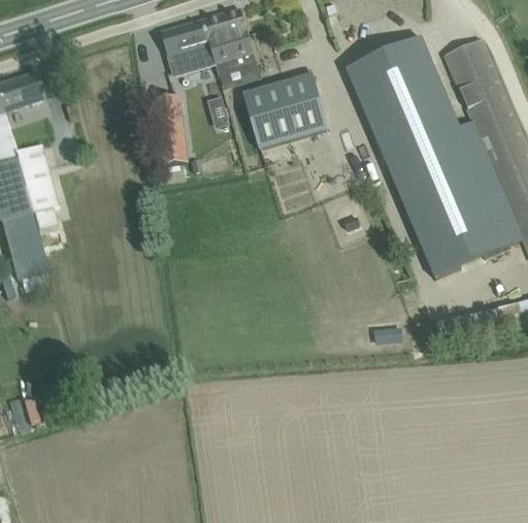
[(240,7),(204,18),(217,61),(225,59),(228,68),(256,60),(254,51),(241,7),(240,7)]
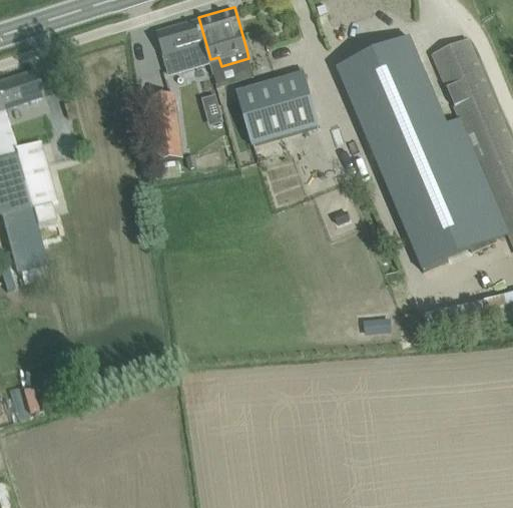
[(198,17),(156,29),(163,55),(167,68),(181,64),(182,67),(210,59),(198,17)]
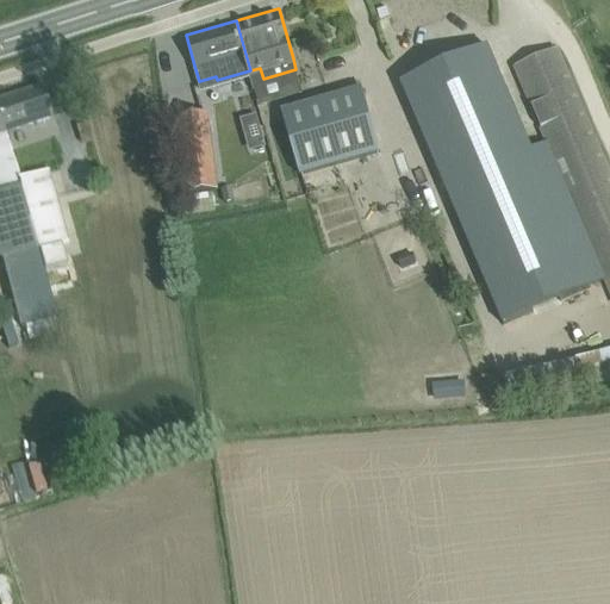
[(487,42),(399,80),(502,318),(590,281),(487,42)]
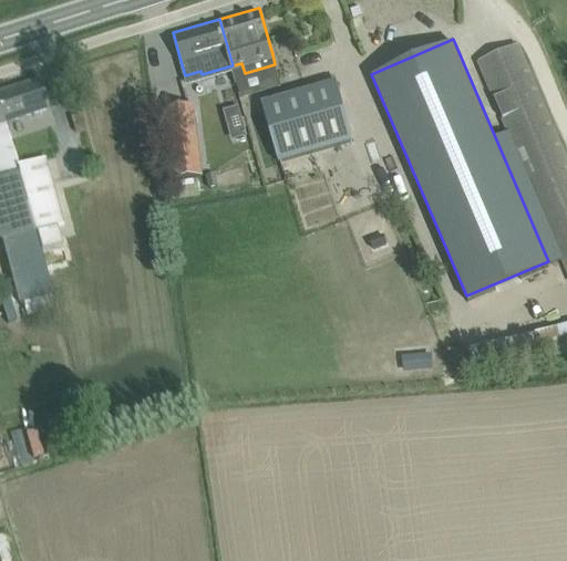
[(47,105),(43,96),(38,76),(0,89),(0,105),(4,118),(47,105)]
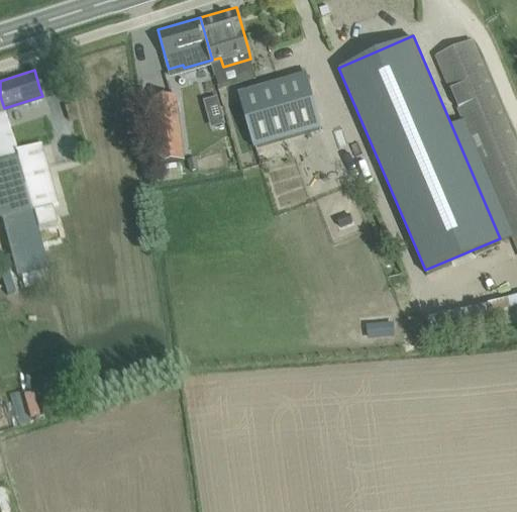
[(306,71),(238,91),(254,144),(322,125),(306,71)]
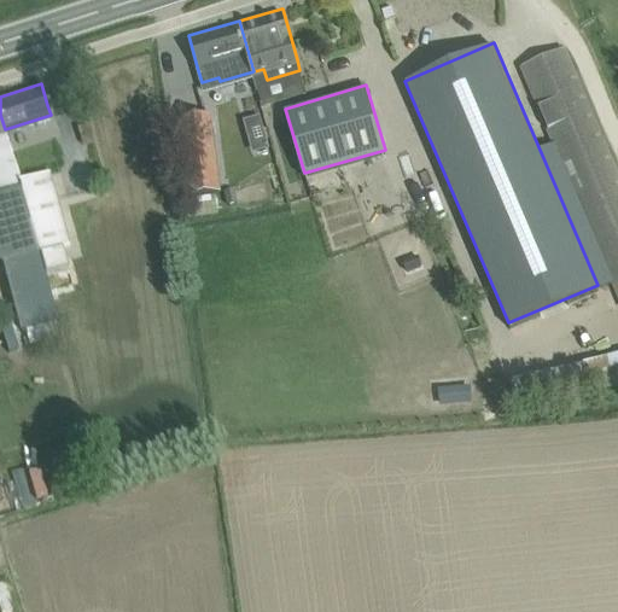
[(258,88),(225,98),(232,123),(266,114),(258,88)]
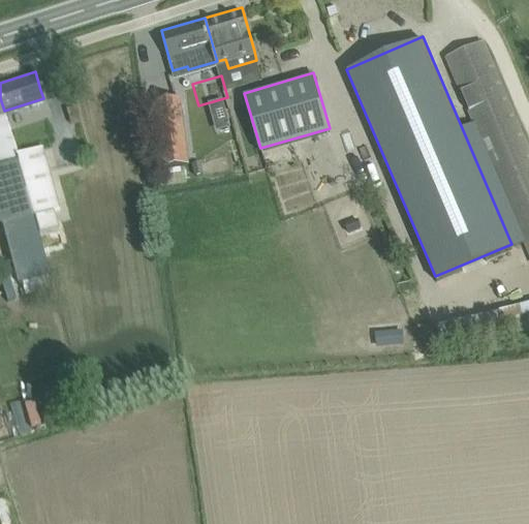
[(180,95),(154,98),(163,164),(188,161),(180,95)]
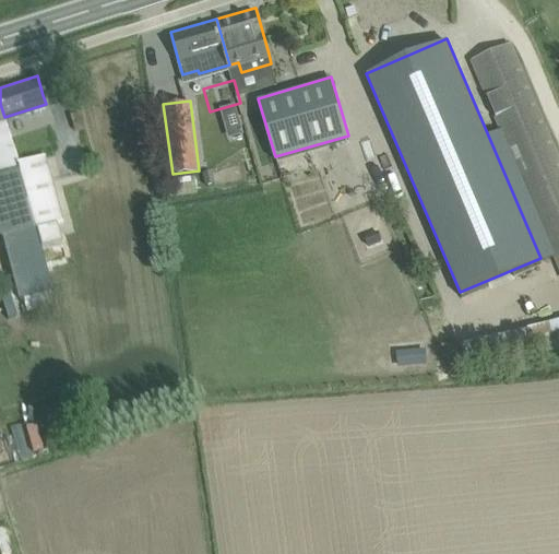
[(18,158),(4,117),(0,104),(0,233),(0,234),(8,232),(19,281),(20,281),(22,291),(48,285),(46,275),(47,274),(42,250),(40,250),(33,226),(35,225),(16,160),(18,158)]
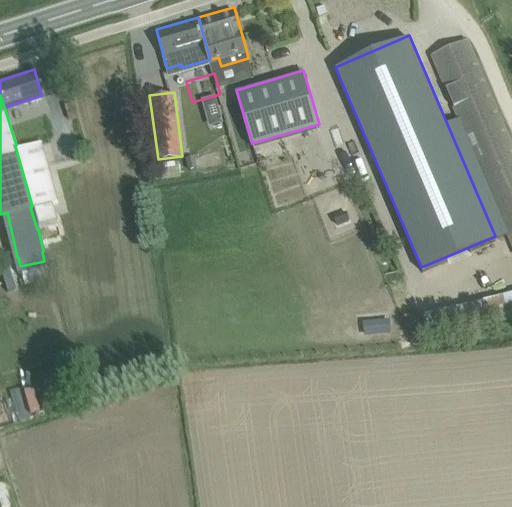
[(204,140),(205,157),(228,156),(226,107),(187,108),(188,141),(204,140)]
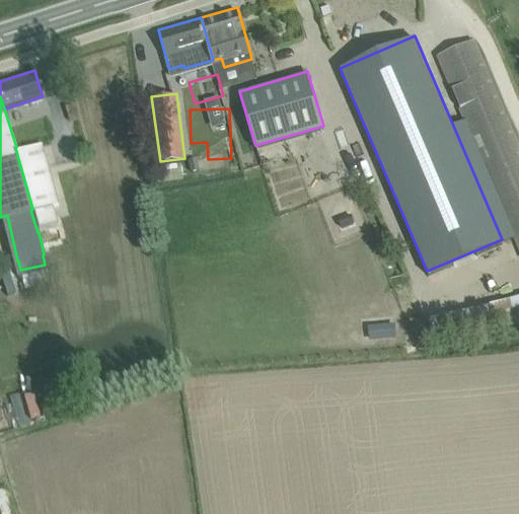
[(52,204),(58,202),(41,141),(16,147),(15,148),(32,209),(38,227),(57,221),(52,204)]
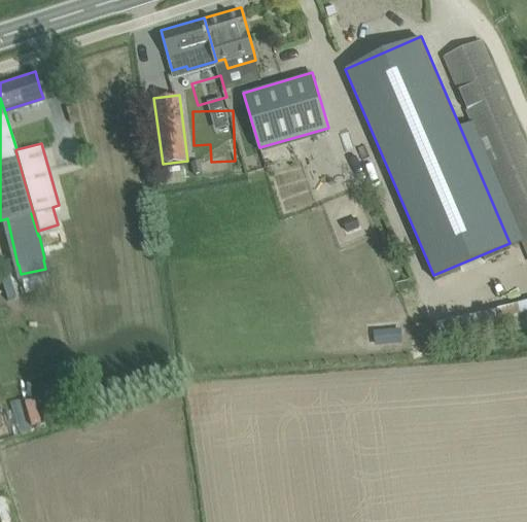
[(526,298),(471,313),(478,335),(526,321),(526,298)]
